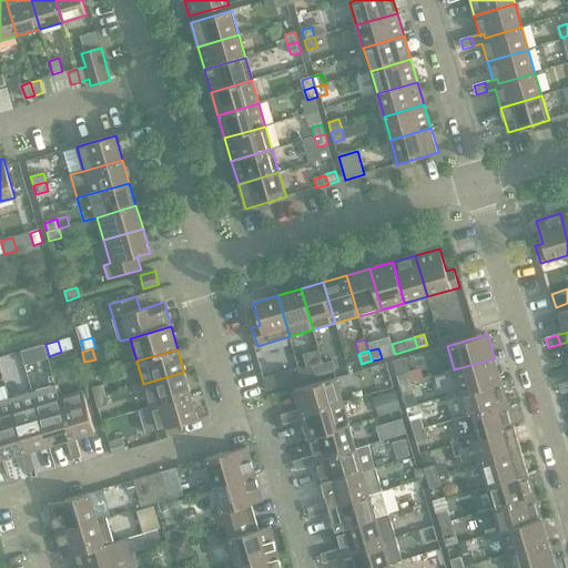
[(495,358),(454,369),(460,393),(501,381),(495,358)]
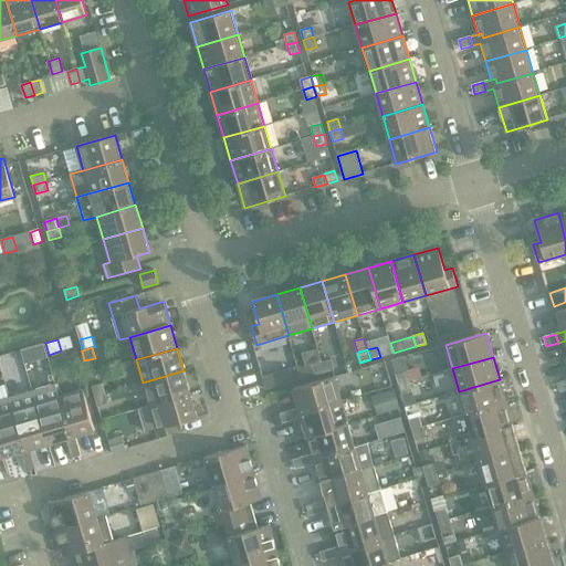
[(332,360),(322,363),(324,373),(334,370),(332,360)]
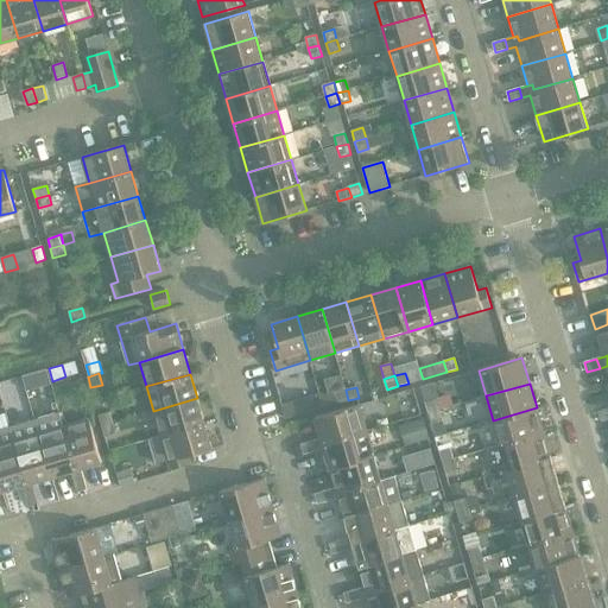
[(348,400),(346,390),(334,393),(337,404),(348,400)]
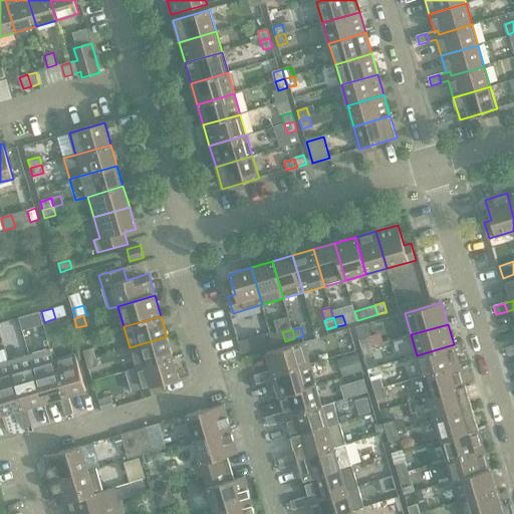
[(268,333),(253,338),(256,350),(272,345),(268,333)]
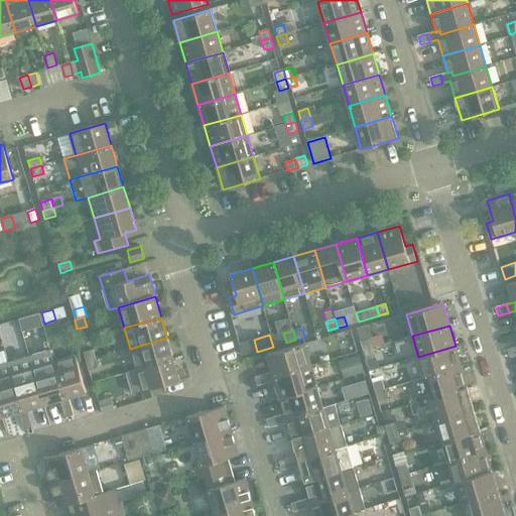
[(167,338),(130,349),(136,370),(173,359),(167,338)]
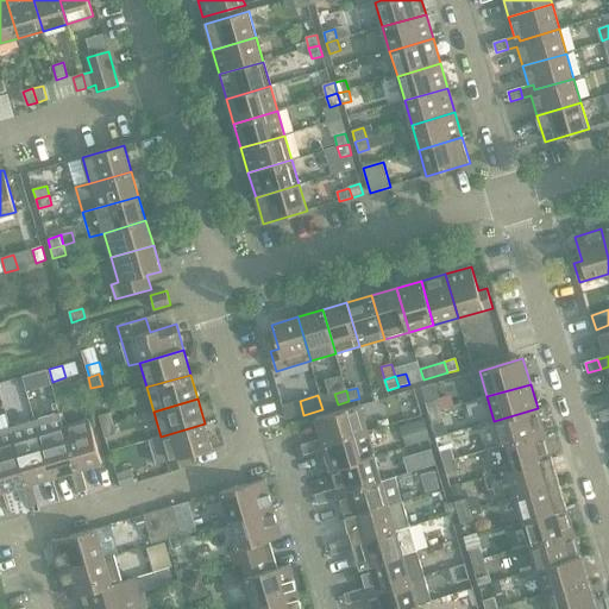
[(426,403),(429,414),(440,410),(437,400),(426,403)]
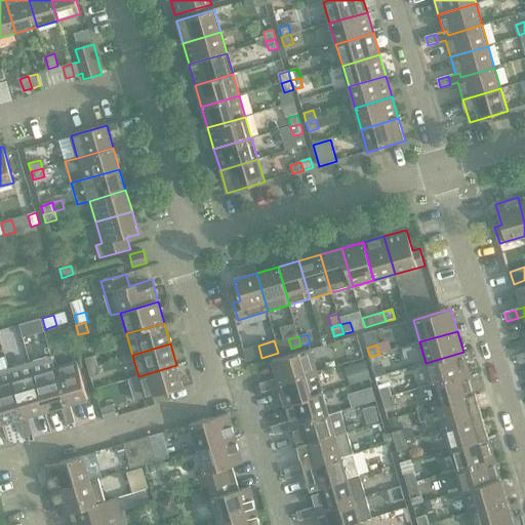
[(272,361),(278,378),(281,377),(282,381),(317,372),(310,350),(272,361)]
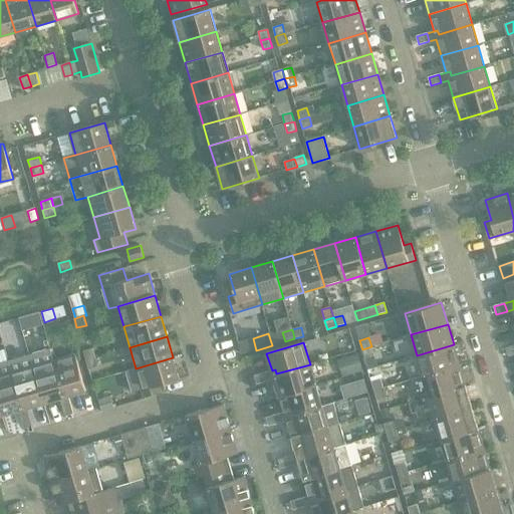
[(454,344),(417,355),(423,376),(460,365),(454,344)]
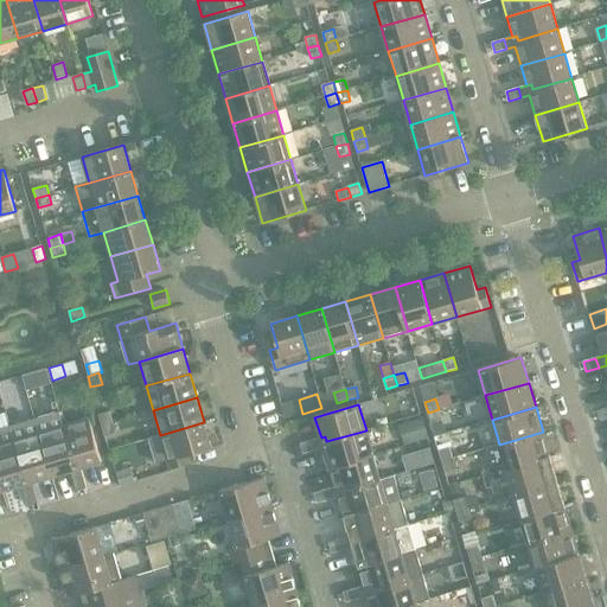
[(439,409),(428,413),(430,423),(442,420),(439,409)]
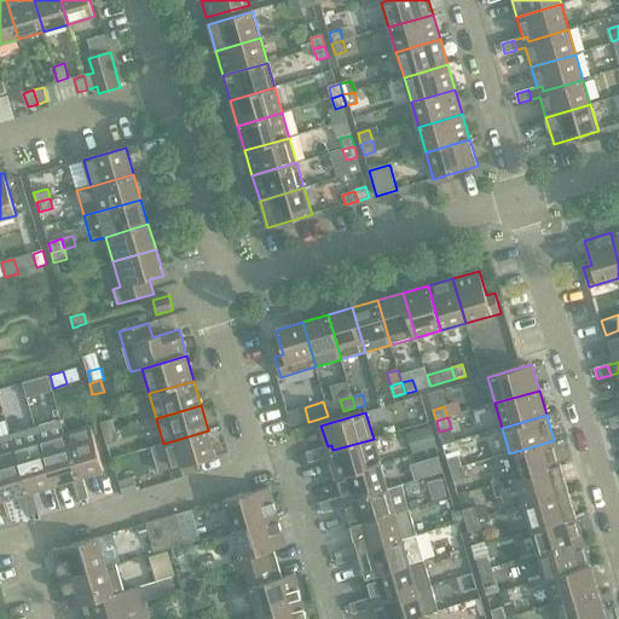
[(61,420),(35,427),(52,486),(73,480),(71,476),(76,474),(64,434),(61,420)]
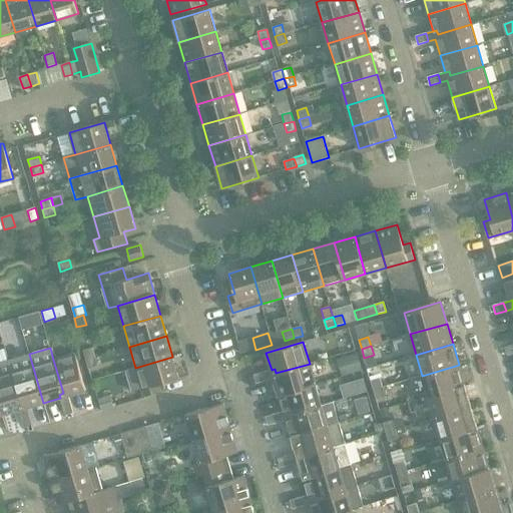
[(83,351),(86,360),(95,357),(92,348),(83,351)]
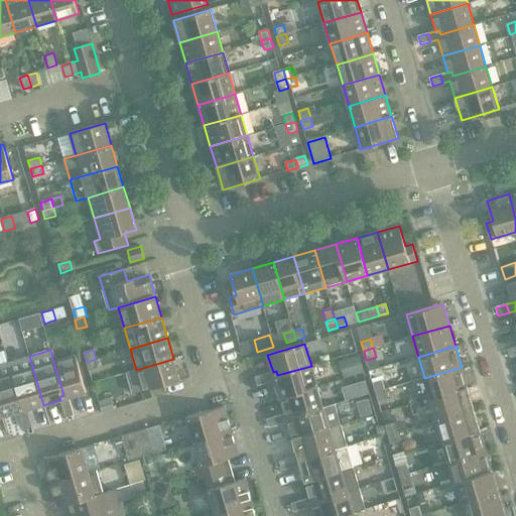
[(29,356),(9,362),(22,407),(18,409),(19,412),(21,419),(29,417),(27,410),(43,405),(29,356)]
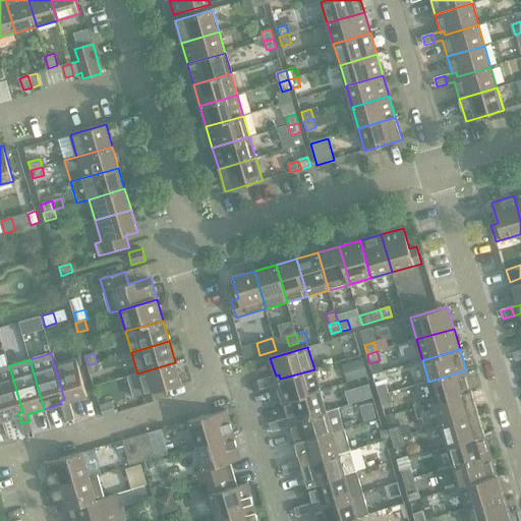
[(76,359),(54,365),(64,399),(60,401),(61,404),(63,411),(71,409),(69,402),(88,396),(76,359)]
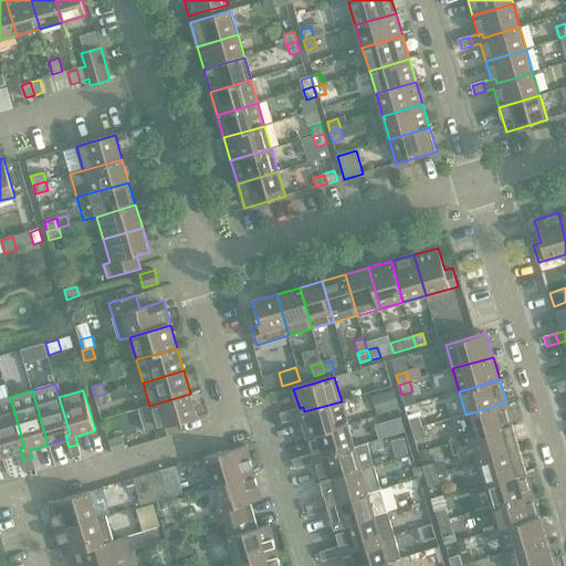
[(394,390),(376,396),(381,413),(399,408),(394,390)]
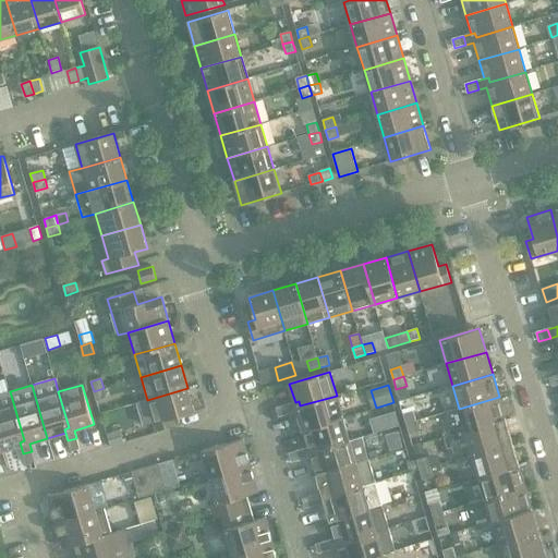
[(104,388),(94,391),(96,401),(107,398),(104,388)]
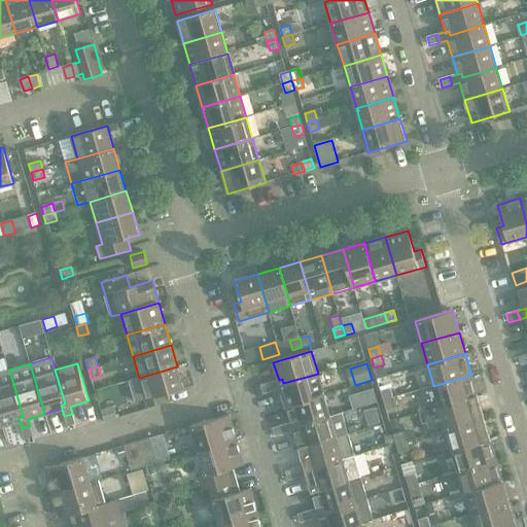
[(177,366),(139,378),(130,381),(136,401),(145,399),(148,408),(165,402),(163,395),(184,389),(177,366)]
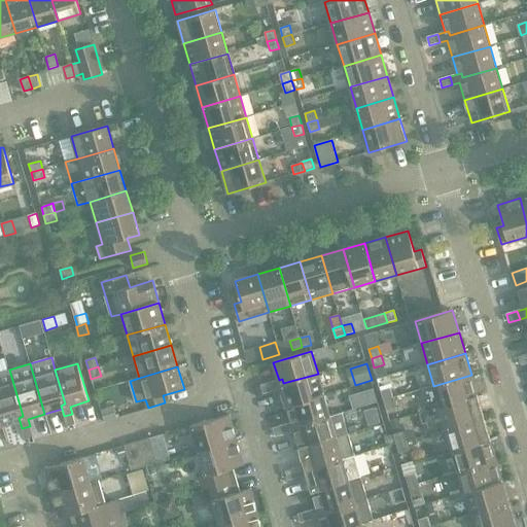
[(0,372),(0,418),(2,426),(20,421),(19,418),(23,416),(9,370),(0,372)]
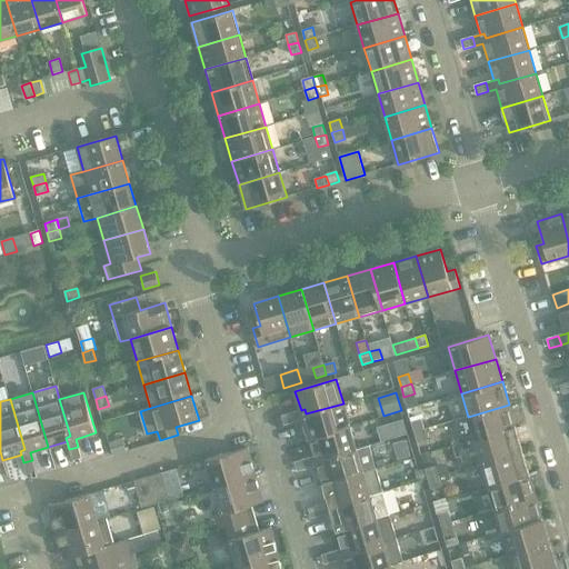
[(296,421),(303,419),(309,438),(350,426),(343,403),(306,413),(305,409),(301,410),(293,412),(296,421)]
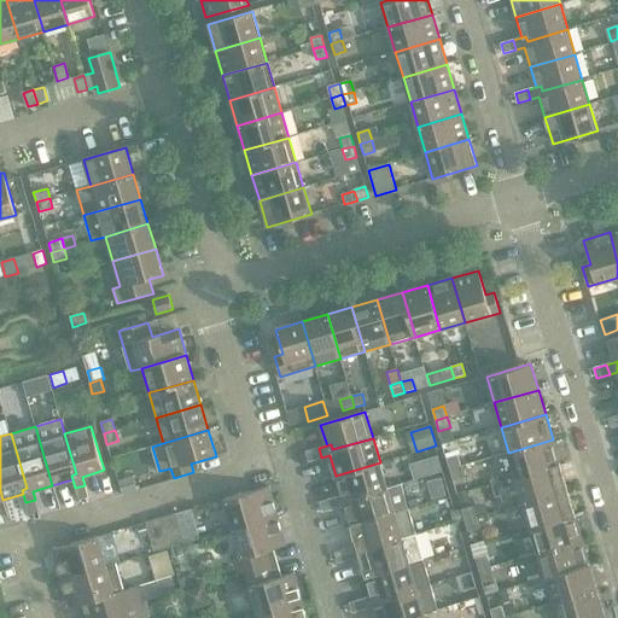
[(553,439),(508,453),(516,478),(560,465),(553,439)]
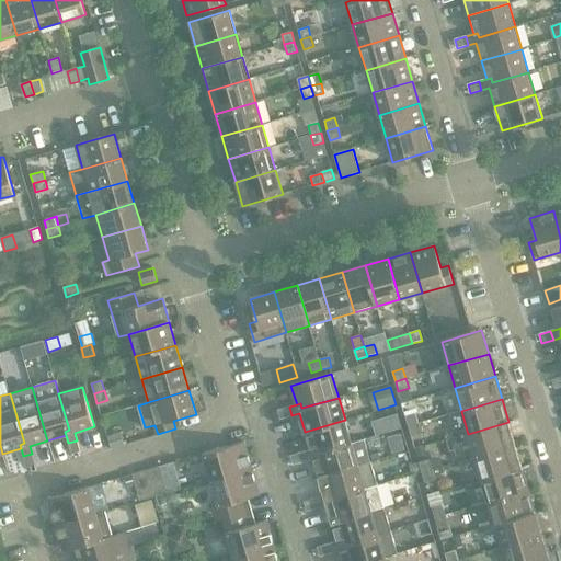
[(277,410),(281,419),(292,415),(289,407),(277,410)]
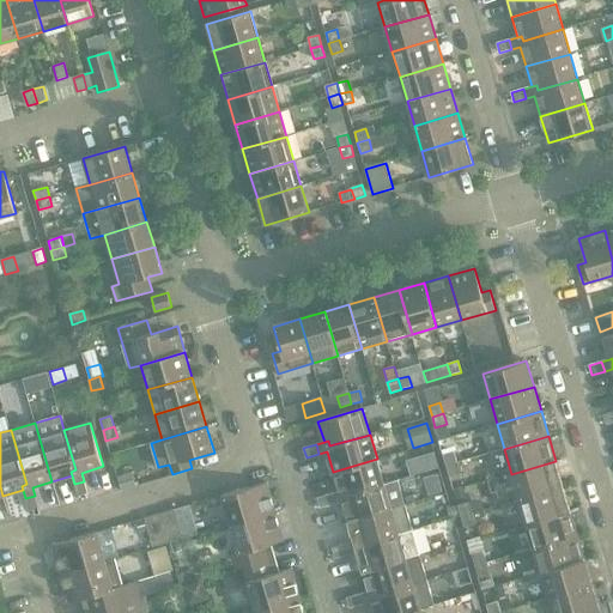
[(443,455),(447,466),(457,462),(454,451),(443,455)]
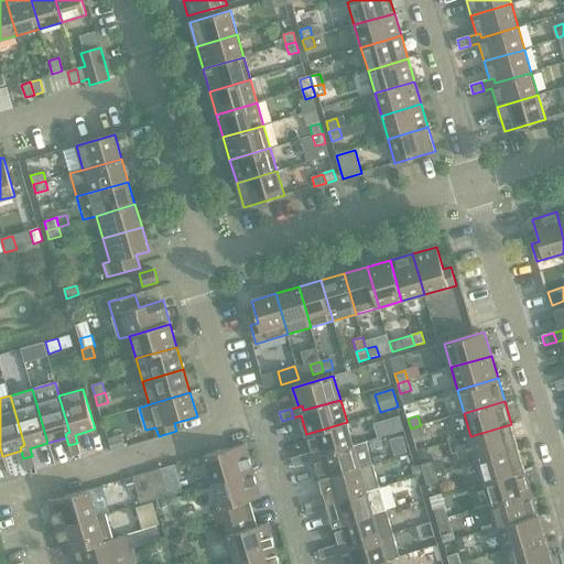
[(399,416),(389,420),(393,434),(403,431),(399,416)]
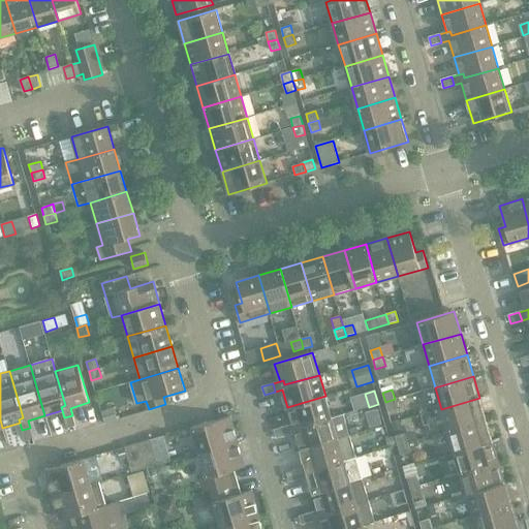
[(325,396),(287,407),(292,425),(296,424),(297,428),(332,417),(325,396)]
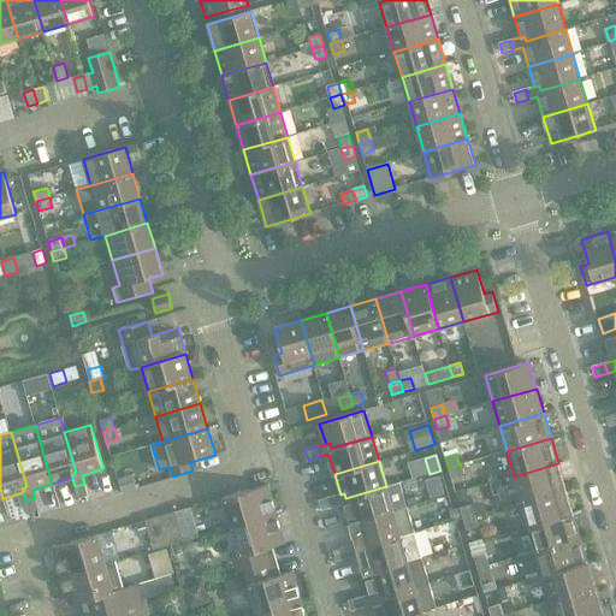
[(558,463),(514,477),(521,502),(566,489),(558,463)]
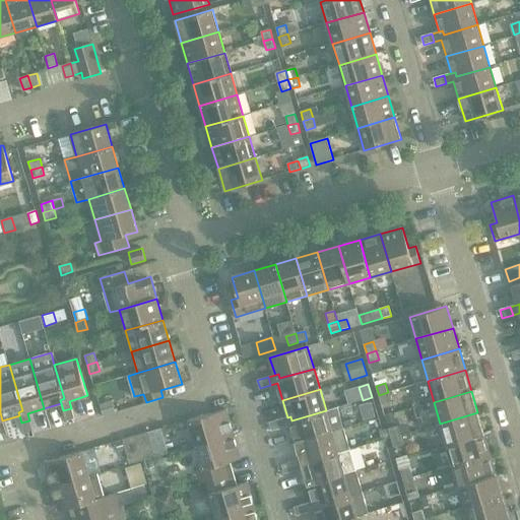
[(388,392),(379,395),(381,404),(391,401),(388,392)]
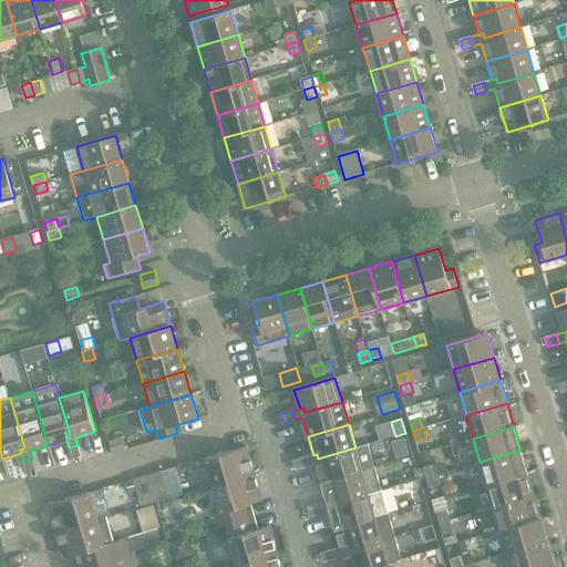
[(405,440),(392,443),(397,459),(409,455),(405,440)]
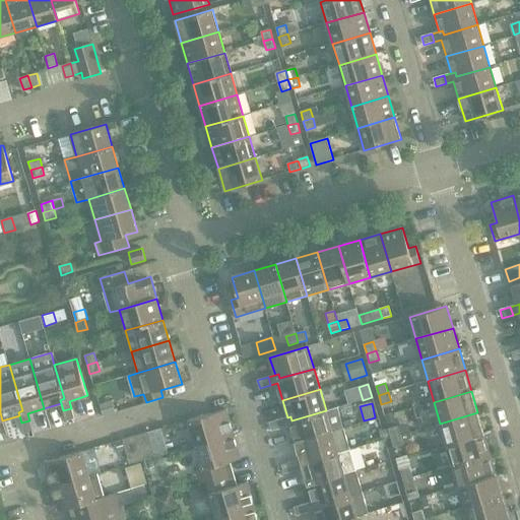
[(282,428),(289,426),(295,443),(343,429),(337,407),(326,410),(291,420),(290,416),(287,417),(280,419),(282,428)]
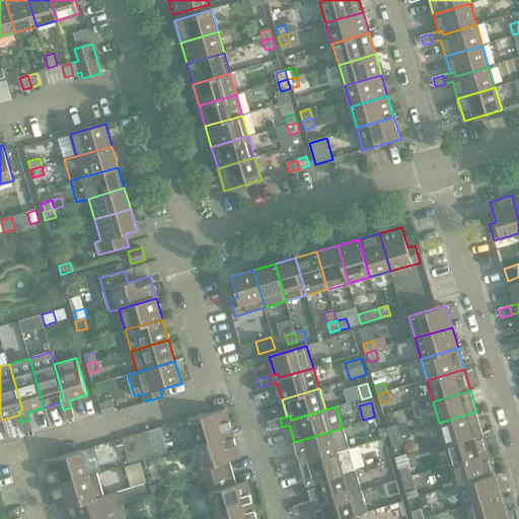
[(66,420),(74,418),(71,408),(63,410),(66,420)]
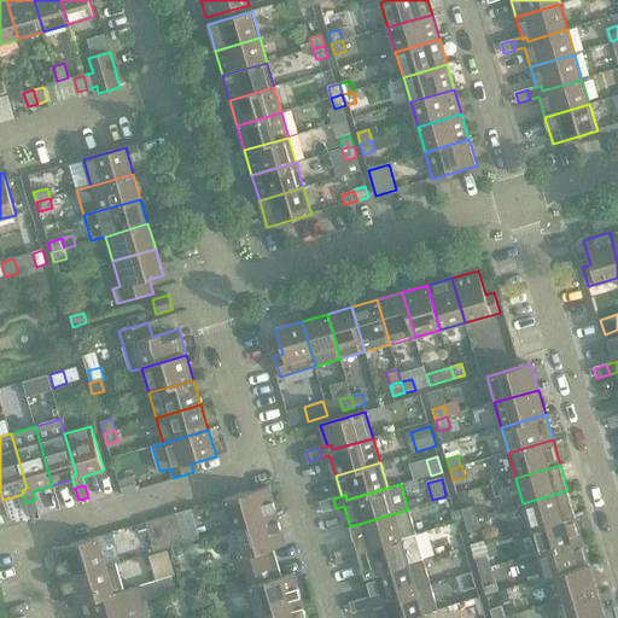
[(225,500),(233,529),(278,516),(269,487),(225,500)]
